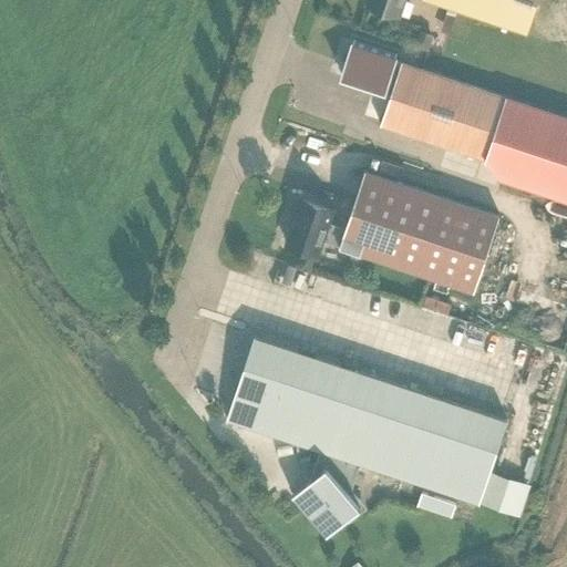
[(404,0),(424,0),(527,34),(538,0),(368,0),(366,7),(400,18),(404,0)]
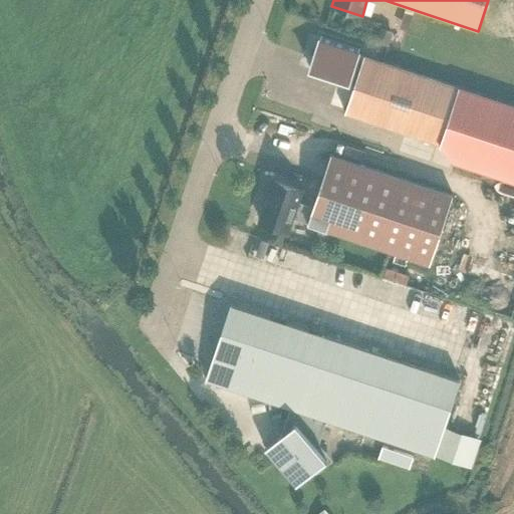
[(441,146),(459,88),(363,57),(363,59),(357,57),(359,51),(321,38),(310,70),(348,83),(351,74),(357,76),(345,114),(441,146)]
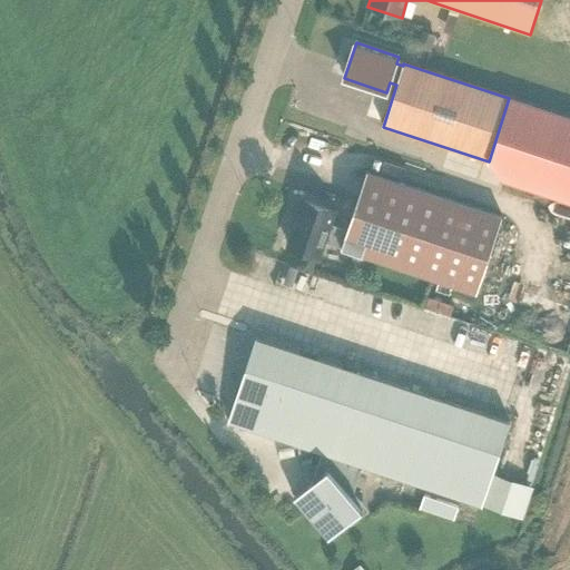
[(488,164),(504,183),(569,204),(569,118),(509,98),(489,161),(488,164)]
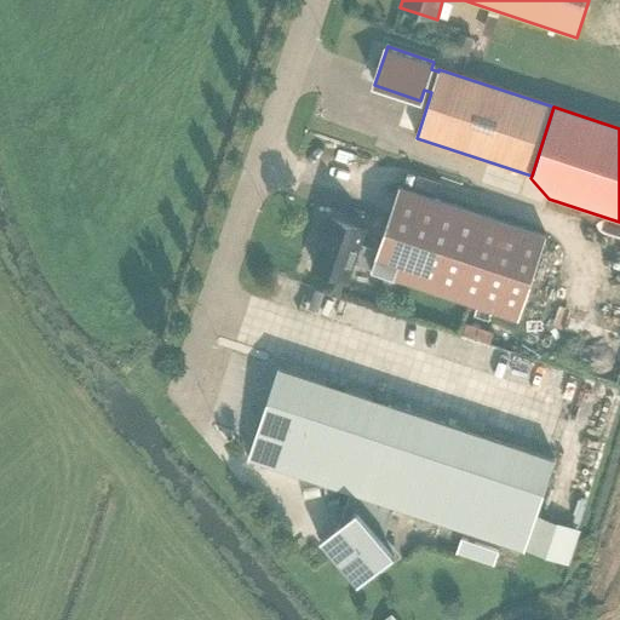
[(371,270),(518,320),(546,236),(399,187),(378,251),(361,245),(366,230),(329,218),(313,265),(349,279),(354,264),(371,270)]
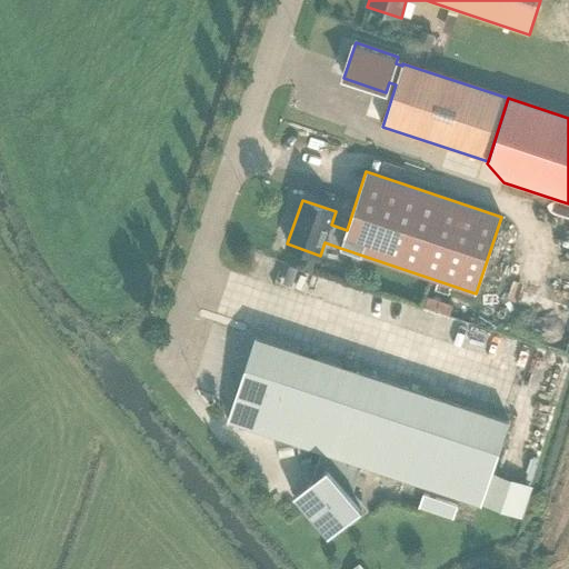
[(330,456),(327,468),(292,497),(305,511),(310,507),(331,532),(327,537),(328,538),(361,509),(340,485),(345,481),(355,485),(360,466),(480,506),(509,421),(256,337),(228,421),(330,456)]
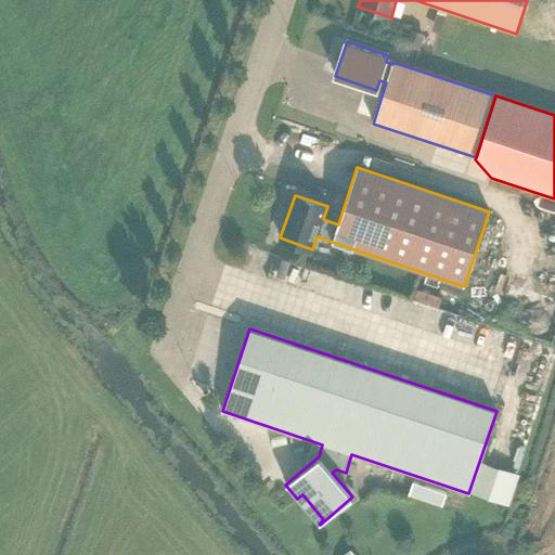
[(337,554),(361,554),(352,544),(337,554)]
